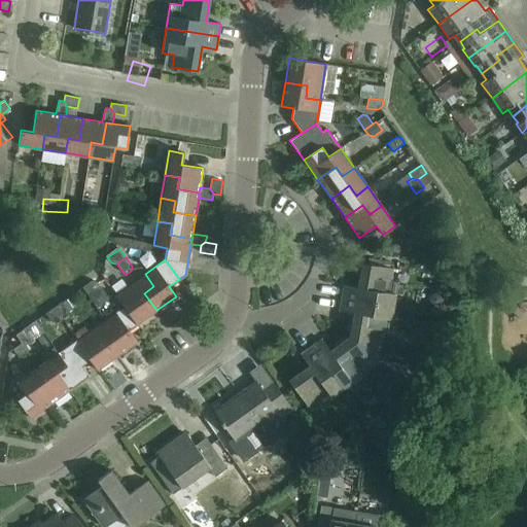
[(342,299),(394,307),(397,282),(386,280),(388,268),(361,262),(358,287),(344,285),(342,299)]
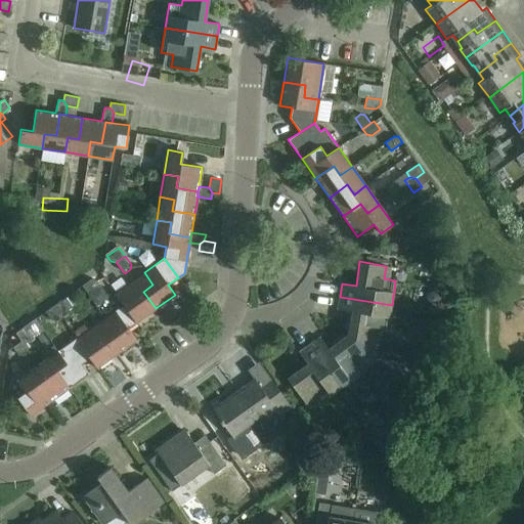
[(124,303),(136,321),(156,308),(143,292),(153,285),(144,272),(115,293),(123,304),(124,303)]
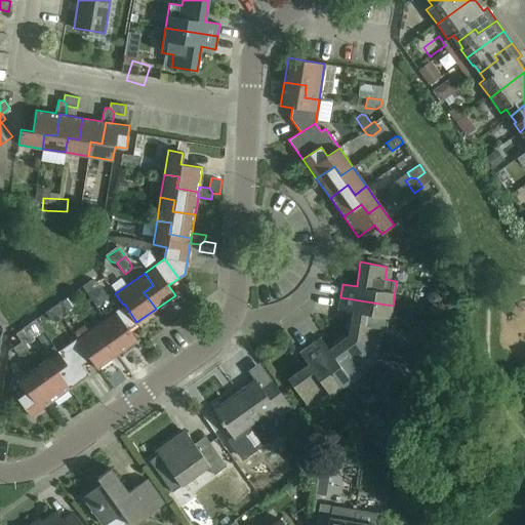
[(95,280),(90,279),(82,285),(87,294),(99,285),(95,280)]
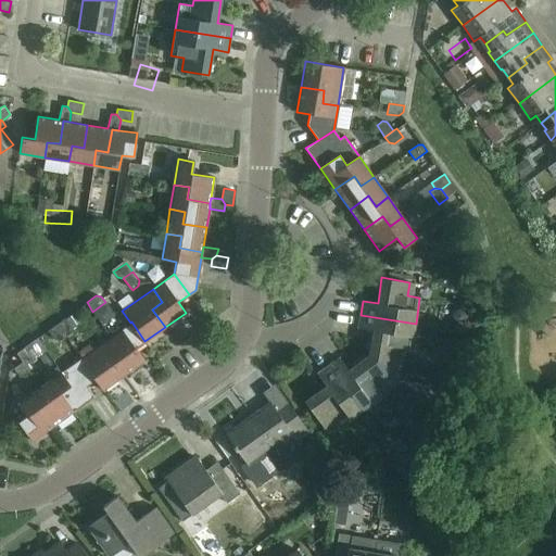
[(374,331),(369,355),(394,371),(397,348),(412,350),(416,324),(361,315),(358,328),(374,331)]
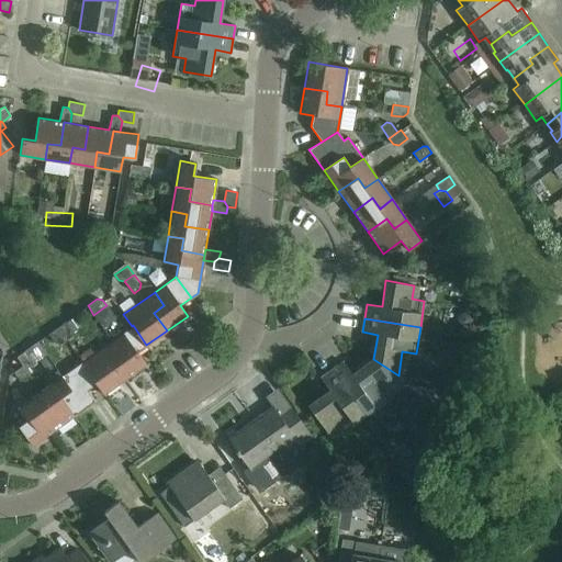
[(56,328),(65,340),(70,337),(71,330),(65,322),(56,328)]
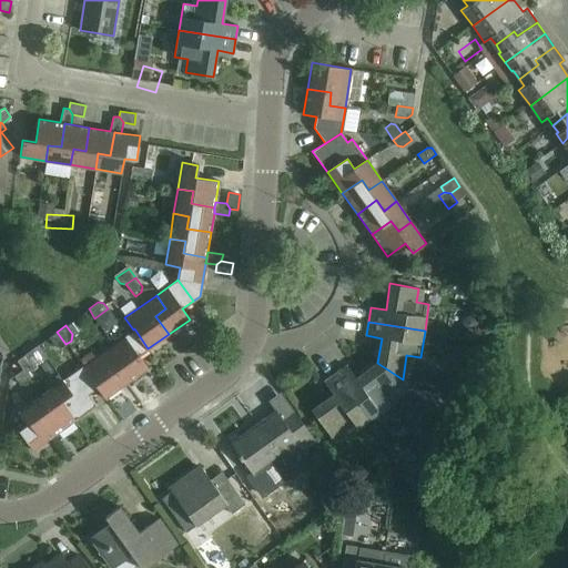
[(134,328),(133,330),(113,344),(122,356),(112,364),(127,383),(148,367),(139,355),(148,348),(134,328)]
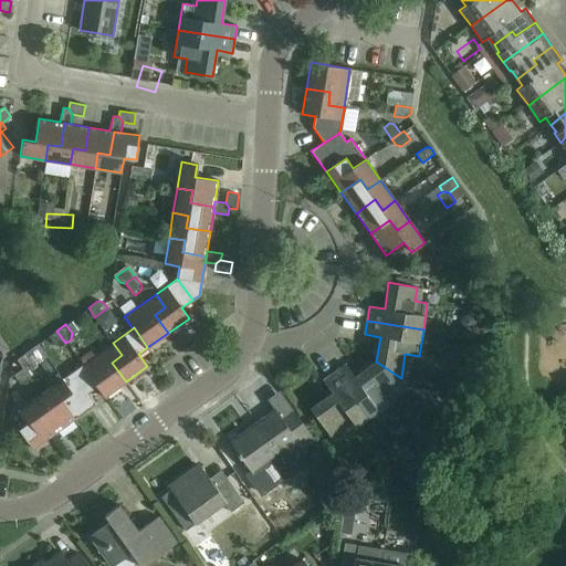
[(60,347),(65,343),(56,331),(48,337),(54,346),(60,347)]
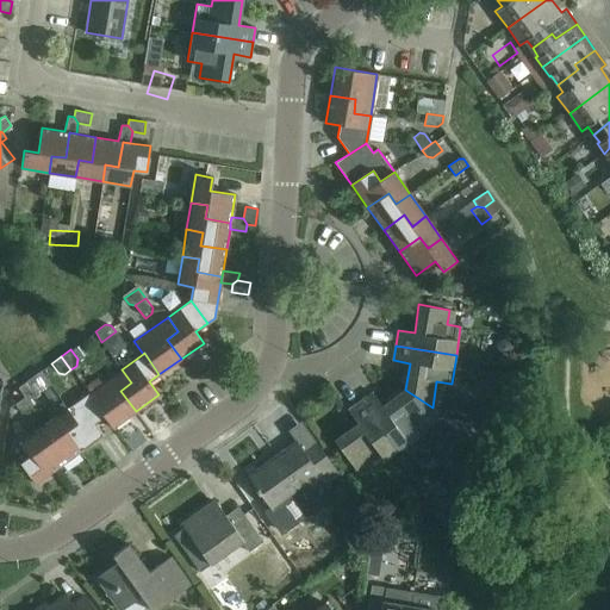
[(131,383),(122,369),(88,393),(105,417),(104,417),(112,428),(136,411),(120,391),(131,383)]
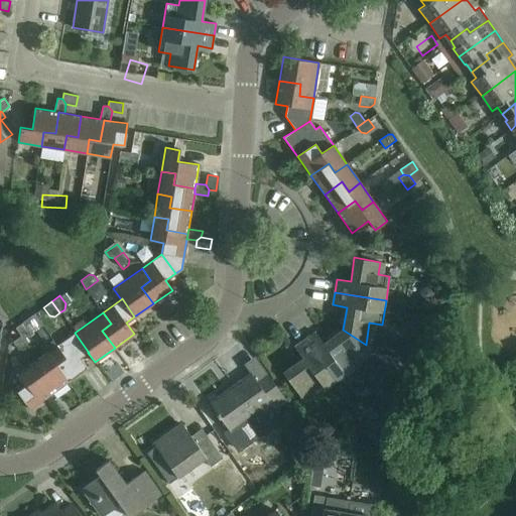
[(20,337),(26,337),(31,334),(23,323),(15,328),(20,337)]
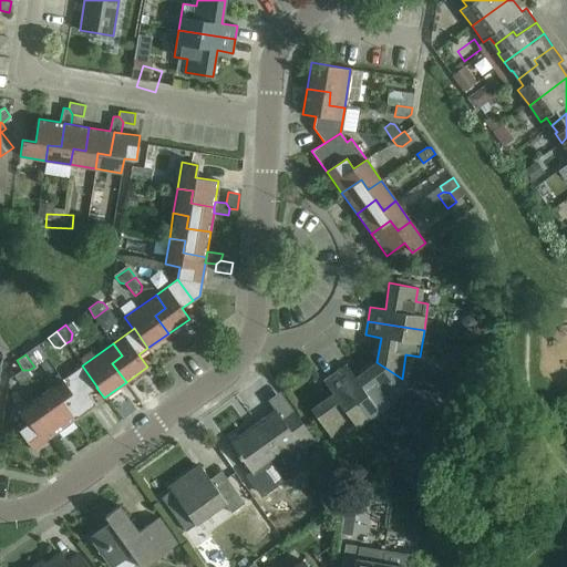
[(402,379),(377,362),(356,378),(347,366),(334,373),(368,419),(389,403),(382,392),(402,379)]
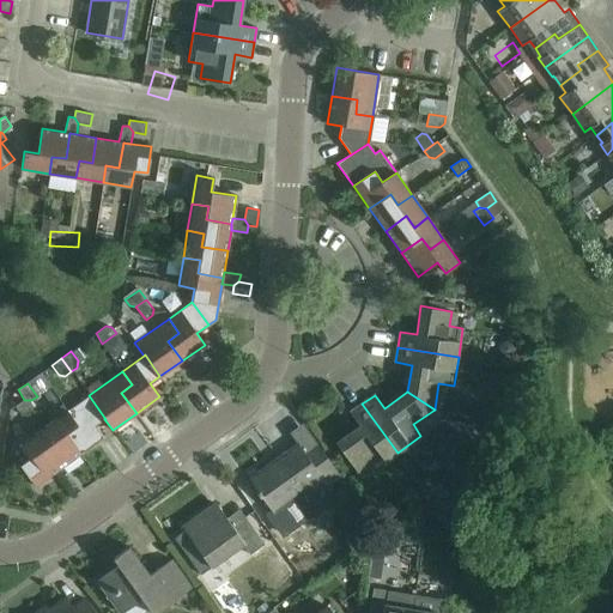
[(113,430),(104,419),(105,419),(89,395),(67,411),(77,425),(65,432),(80,454),(113,430)]
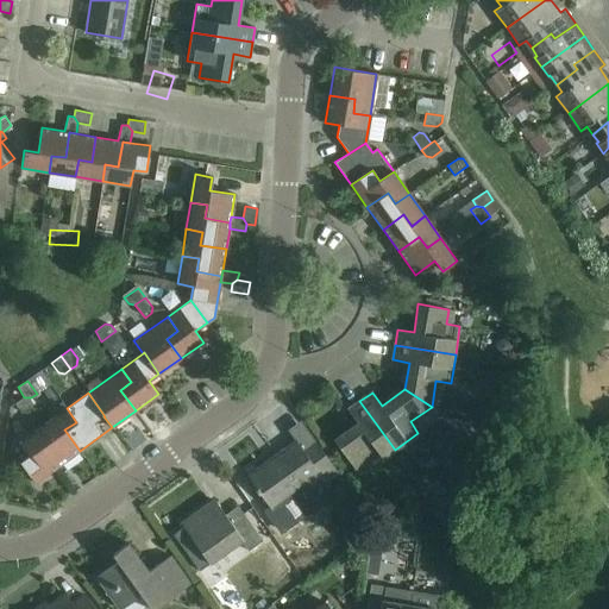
[(35,405),(31,397),(24,397),(14,403),(22,414),(35,405)]
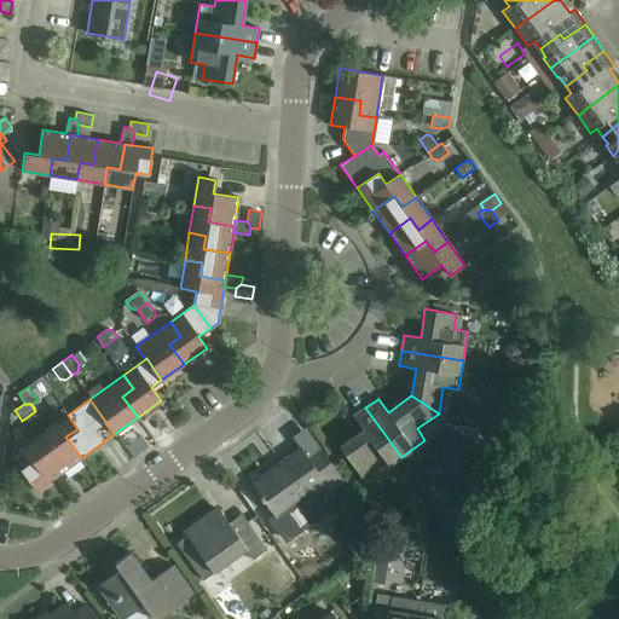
[(401,457),(365,408),(353,416),(363,429),(340,446),(358,472),(369,463),(377,475),(401,457)]
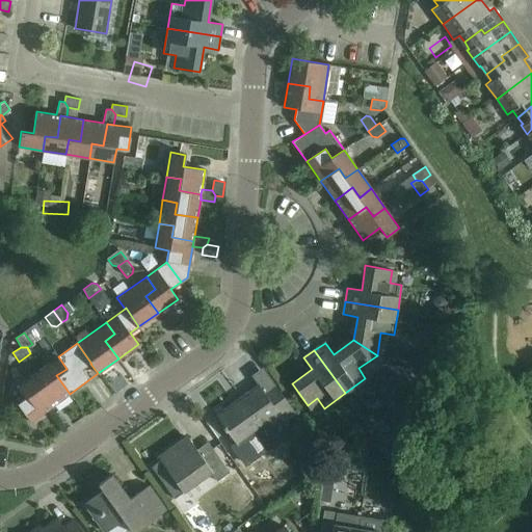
[(67,369),(58,356),(38,371),(47,382),(37,390),(51,407),(70,394),(56,375),(67,369)]
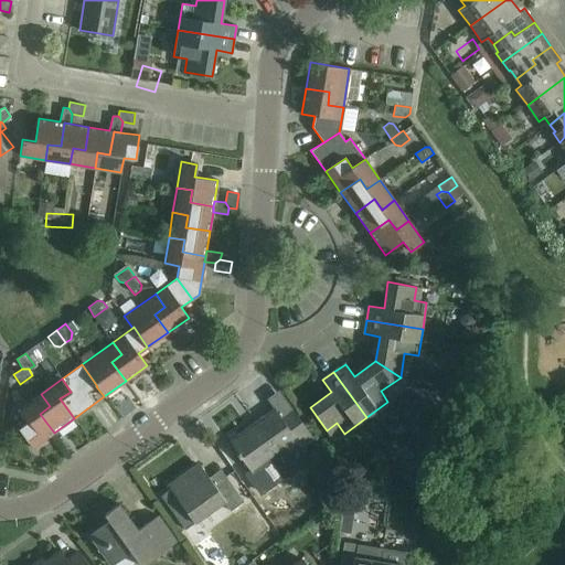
[(32,448),(54,433),(40,414),(50,406),(41,394),(20,408),(29,420),(19,428),(32,448)]
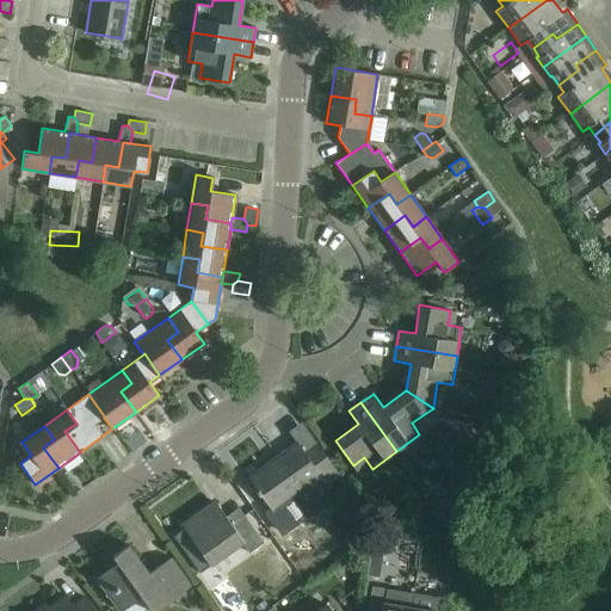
[(302,448),(297,442),(248,475),(277,516),(282,512),(278,506),(320,476),(325,482),(338,473),(315,439),(302,448)]
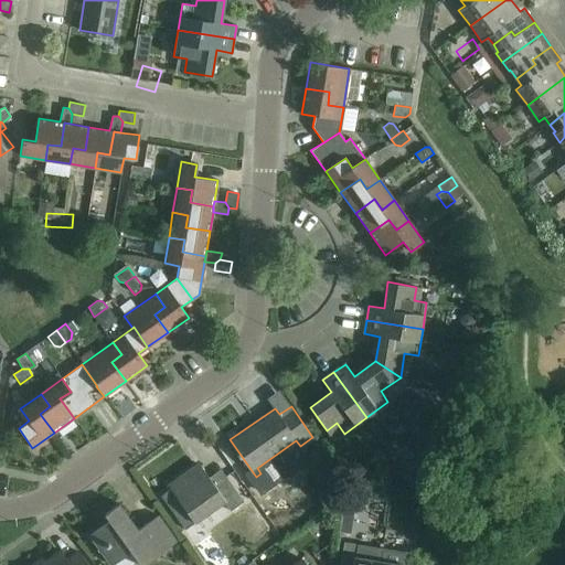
[(169,484),(195,522),(223,502),(230,511),(243,501),(225,476),(213,484),(198,464),(169,484)]
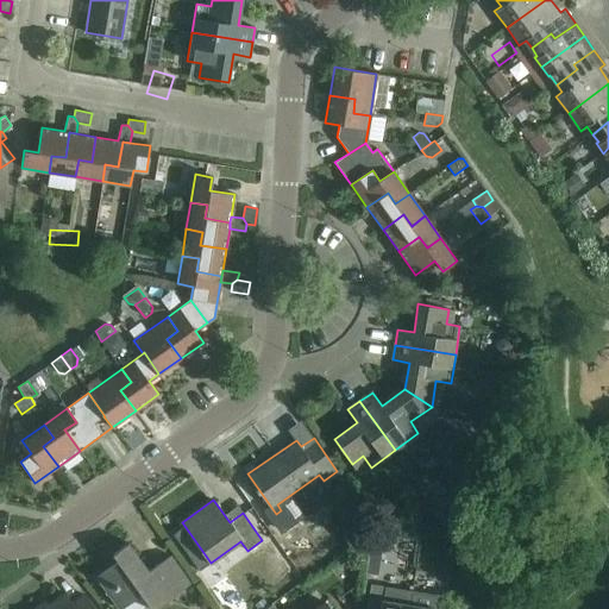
[(151,608),(154,608),(190,584),(170,556),(148,571),(127,542),(112,554),(118,562),(99,575),(123,608),(140,595),(151,608)]
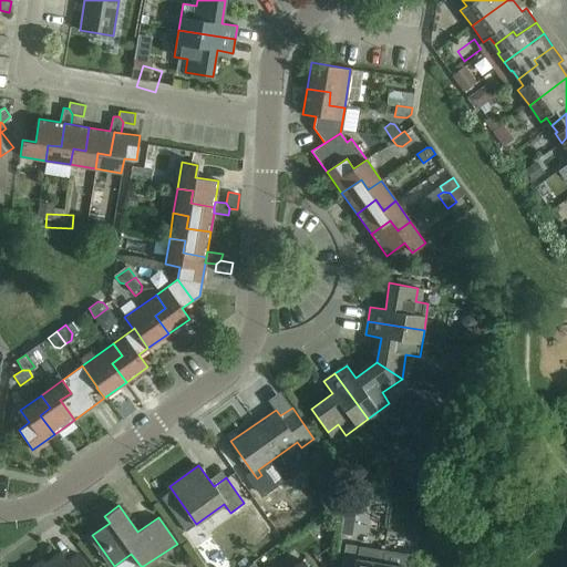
[(380,566),(383,550),(344,544),(341,566),(380,566)]
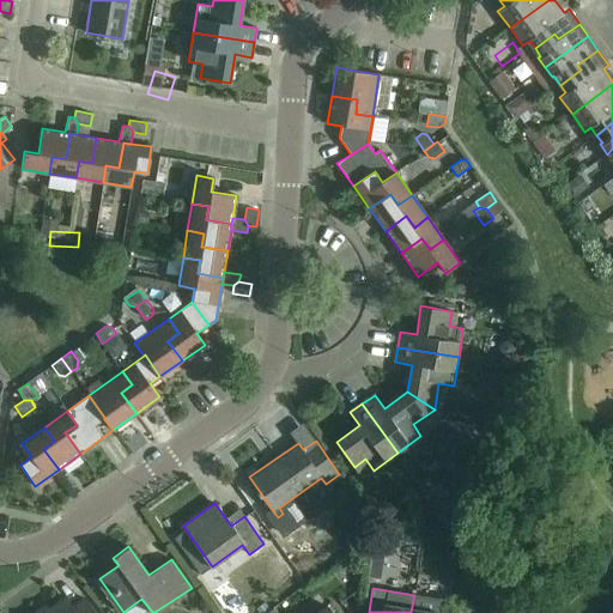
[(437,612),(441,600),(414,595),(411,612),(437,612)]
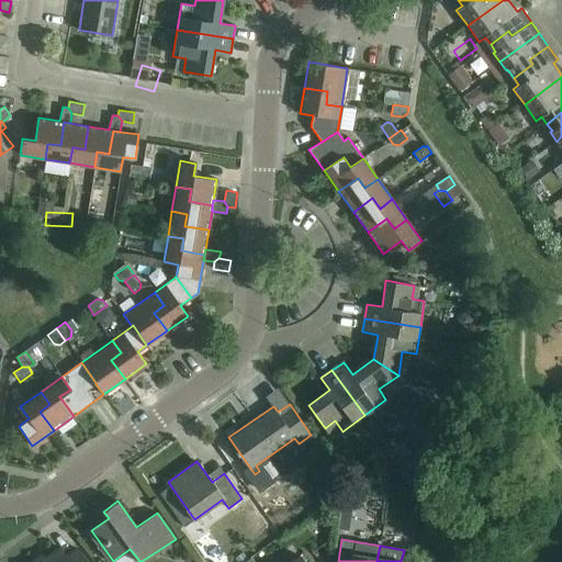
[(33,561),(34,561),(32,561),(87,561),(77,549),(66,557),(59,548),(40,561),(33,561)]
